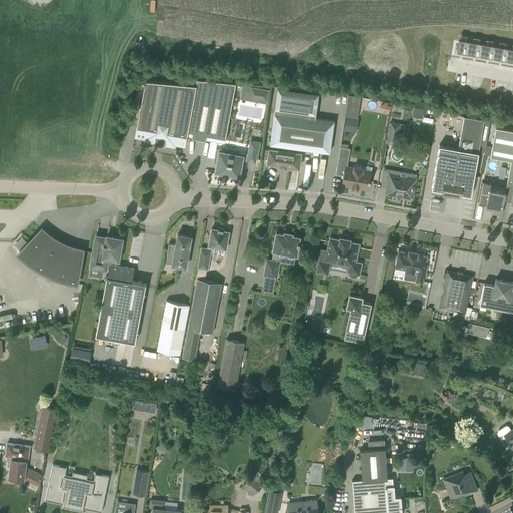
[(459,37),(457,50),(470,52),(473,40),(459,37)]
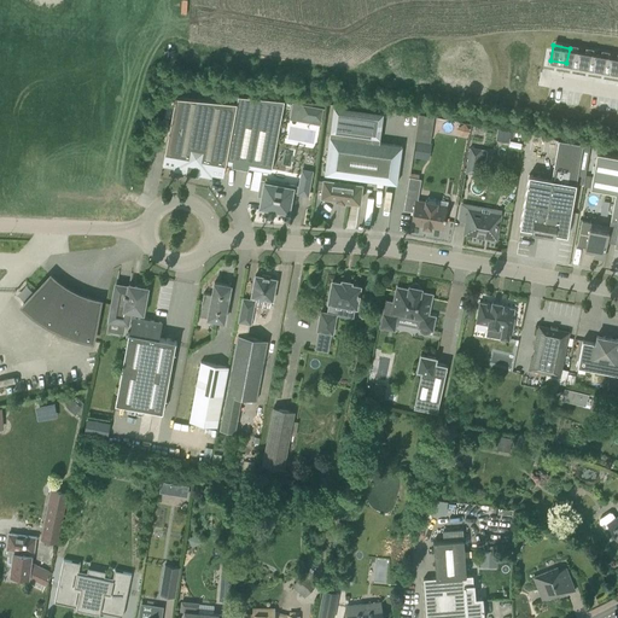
[(570,48),(566,63),(582,65),(586,51),(570,48)]
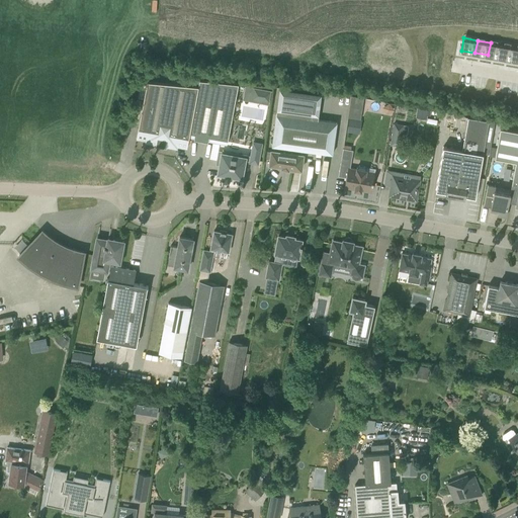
[(491,42),(488,55),(501,58),(504,45),(491,42)]
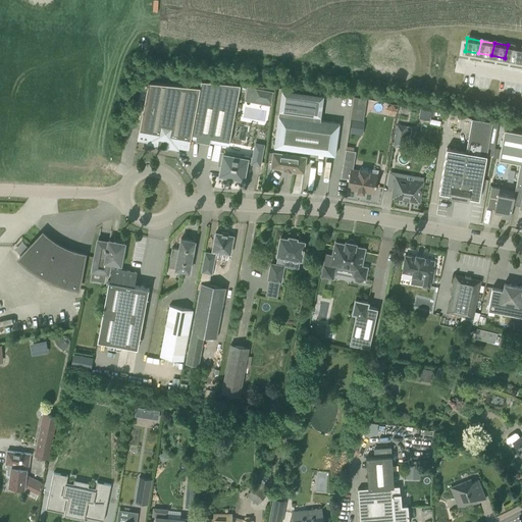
[(508,45),(505,58),(518,60),(521,47),(508,45)]
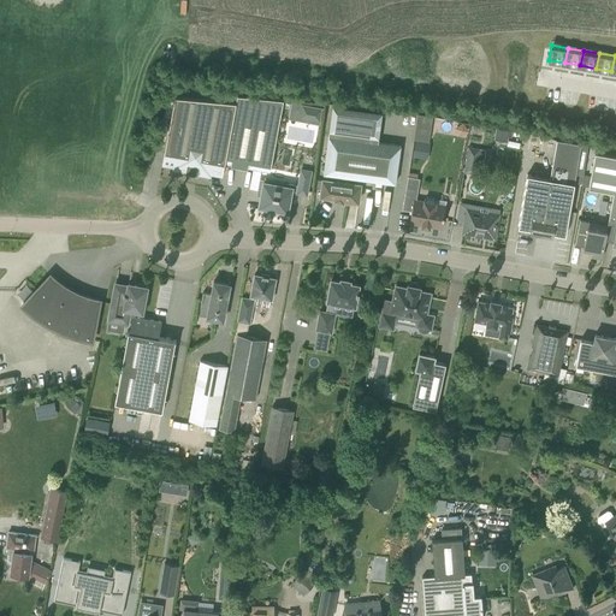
[(237,95),(236,102),(175,96),(161,164),(173,166),(173,170),(185,171),(185,172),(197,175),(197,173),(209,176),(211,173),(223,176),(224,165),(270,172),(283,100),(237,95)]
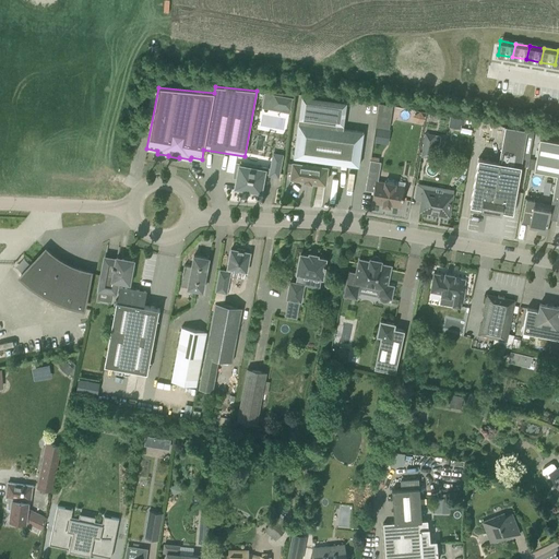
[(293,98),(264,93),(262,108),(289,114),(293,98)]
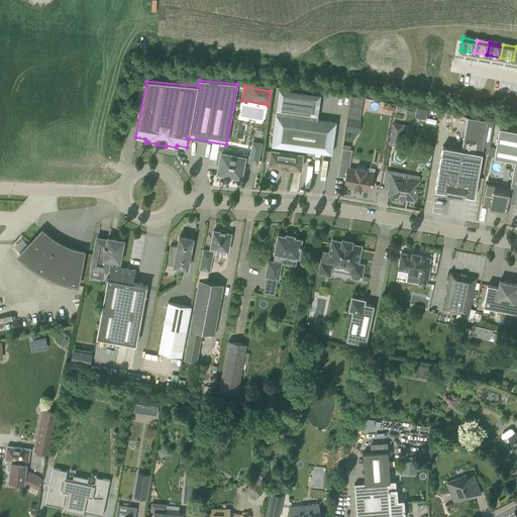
[(346,131),(359,132),(365,96),(350,95),(346,131)]
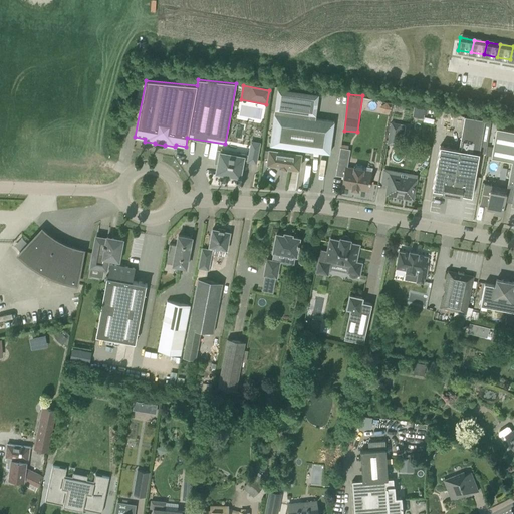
[(388,101),(379,106),(383,113),(392,108),(388,101)]
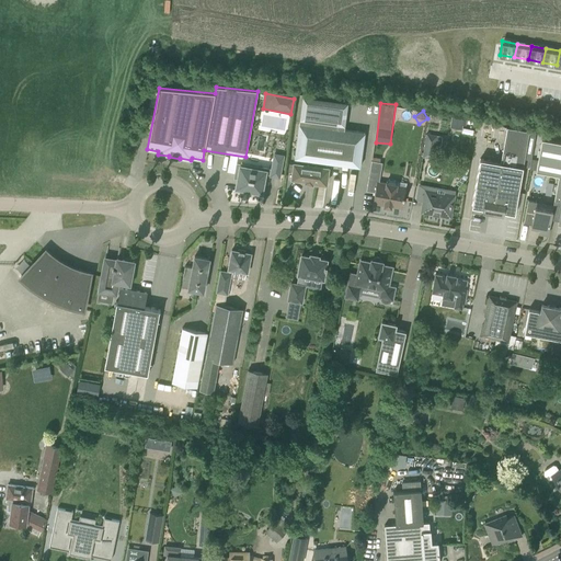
[(450,126),(462,128),(465,118),(453,116),(450,126)]
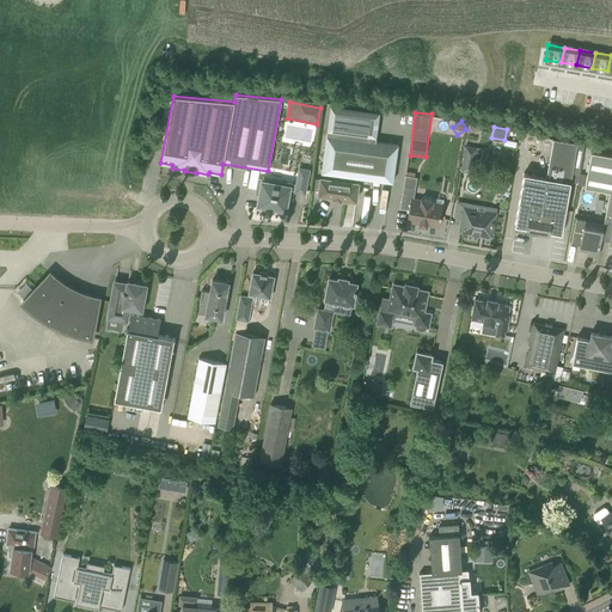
[(320,178),(318,195),(332,197),(332,199),(341,200),(341,199),(356,200),(359,183),(356,183),(356,177),(392,182),(398,145),(375,141),(326,135),(320,172),(323,172),(323,178),(320,178)]
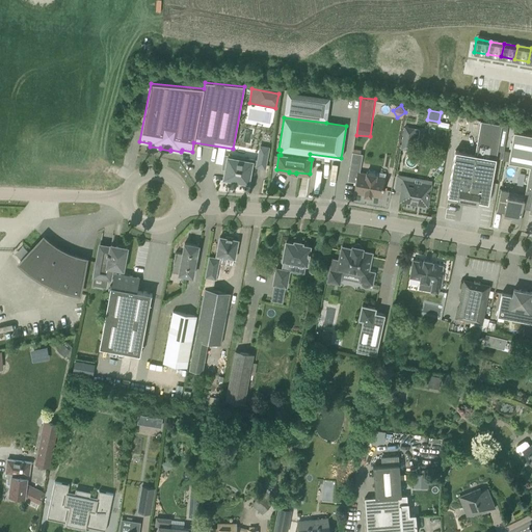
[(478,202),(487,204),(502,125),(480,121),(474,155),(454,152),(447,196),(457,198),(456,201),(477,204),(478,202)]
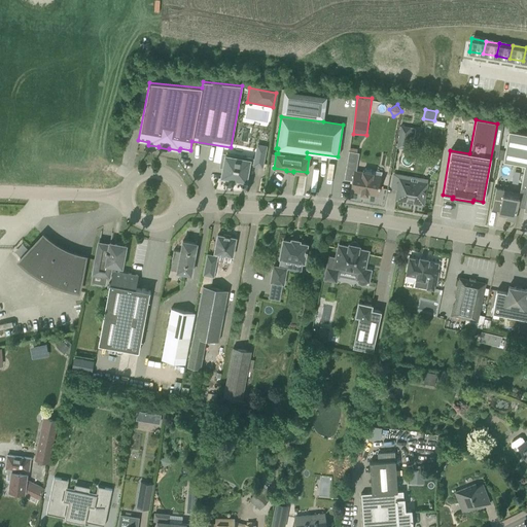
[(400,126),(396,147),(407,149),(409,138),(414,139),(415,128),(411,128),(400,126)]
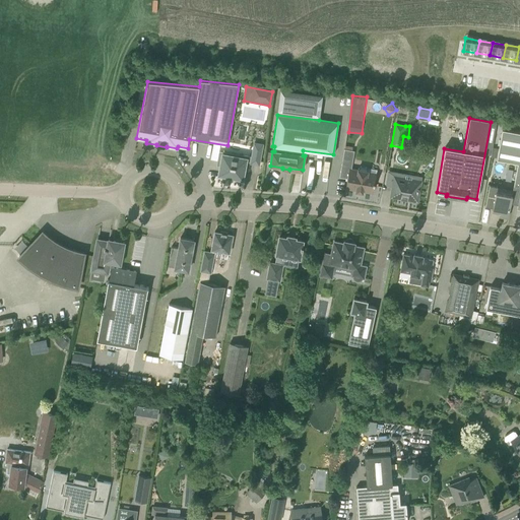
[(518,163),(513,189),(510,202),(518,204),(517,207),(519,207),(519,132),(502,129),(497,159),(518,163)]
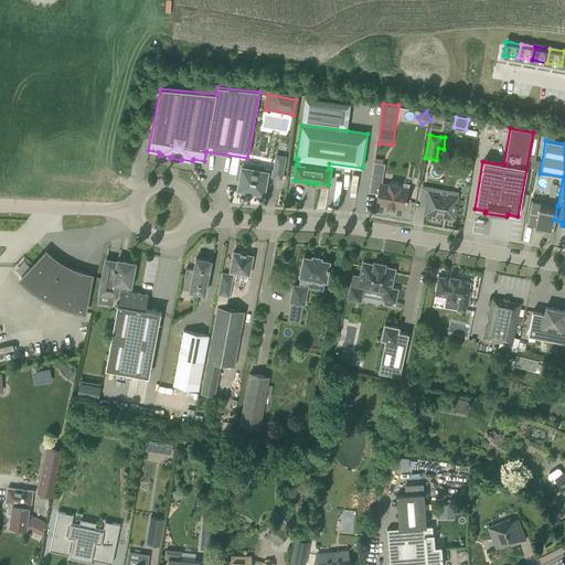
[(272,177),(281,179),(286,157),(276,155),(274,170),(262,168),(260,171),(252,169),(252,172),(241,171),(237,189),(247,191),(247,192),(254,193),(254,192),(263,194),(267,176),(272,177)]
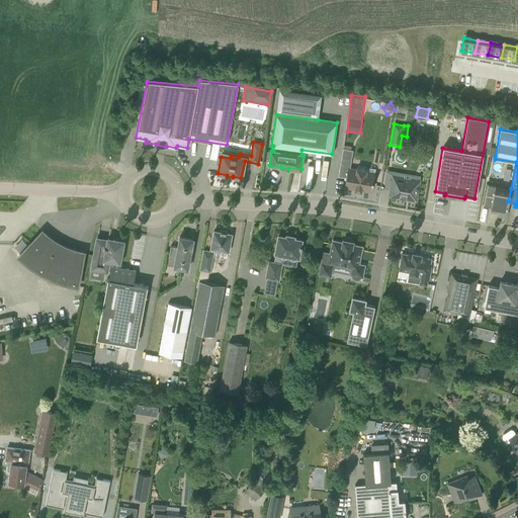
[(361,190),(371,192),(374,172),(366,171),(366,169),(365,167),(359,166),(356,167),(356,169),(348,168),(351,146),(344,145),(344,149),(343,148),(338,176),(346,177),(344,187),(354,189),(354,191),(361,192),(361,190)]
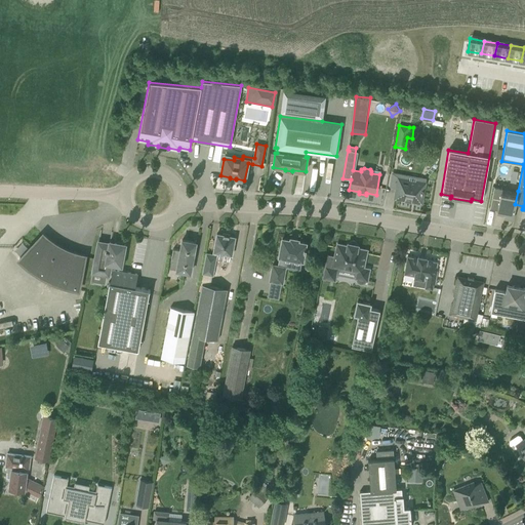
[(414,202),(421,203),(425,183),(398,178),(395,198),(401,199),(401,201),(410,203),(410,200),(414,201),(414,202)]
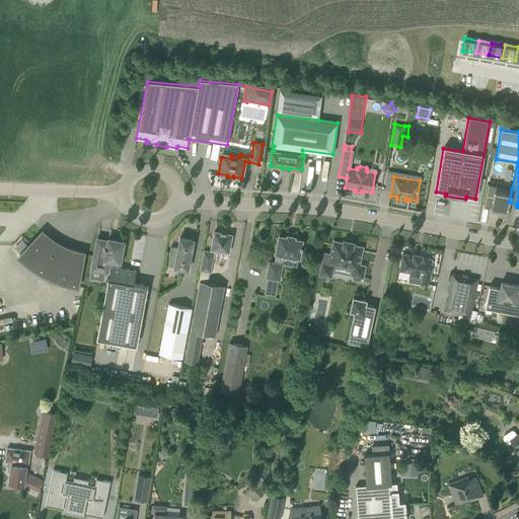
[(509,202),(512,189),(489,184),(485,205),(492,207),(491,211),(499,212),(498,215),(507,217),(509,202)]
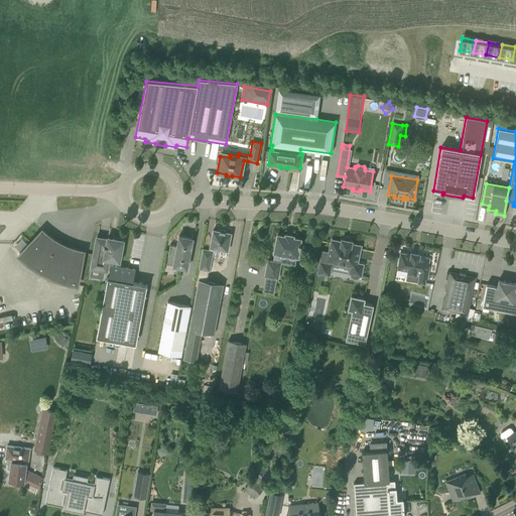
[(228,251),(231,233),(226,232),(226,231),(219,229),(218,231),(213,230),(209,250),(203,249),(199,269),(210,271),(214,249),(228,251)]
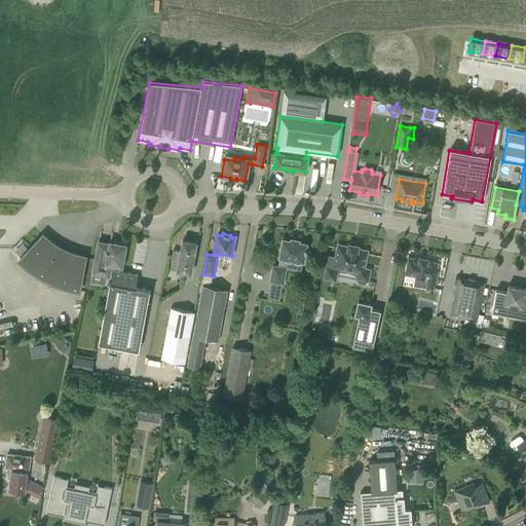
[(70,289),(78,291),(85,256),(78,255),(75,254),(69,252),(63,249),(57,246),(53,243),(48,239),(43,235),(19,261),(26,266),(32,271),(39,275),(46,279),(54,284),(62,287),(70,289)]
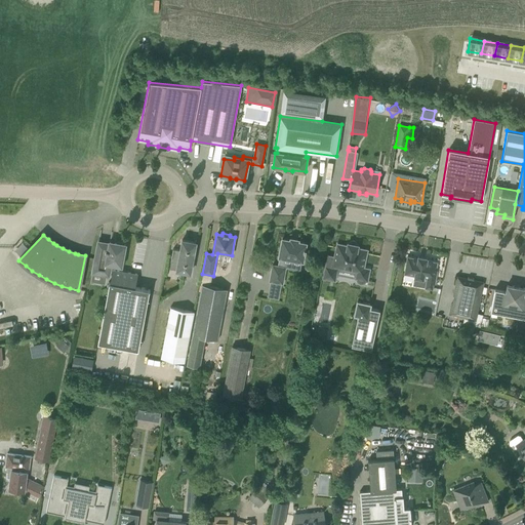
[(285,259),(303,261),(305,252),(306,252),(306,249),(305,249),(306,243),(297,242),(298,240),(290,238),(290,240),(282,239),(279,256),(279,257),(277,266),(272,265),(270,281),(283,284),(286,267),(284,267),(285,259)]
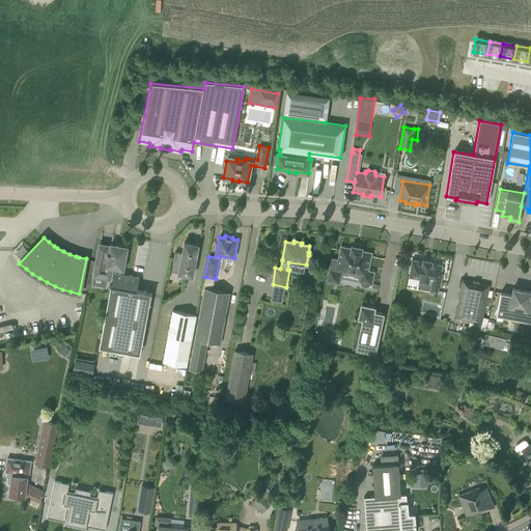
[(175,251),(173,261),(180,262),(178,273),(178,274),(192,276),(193,275),(192,275),(193,271),(194,271),(197,257),(196,256),(198,245),(184,243),(182,253),(175,251)]
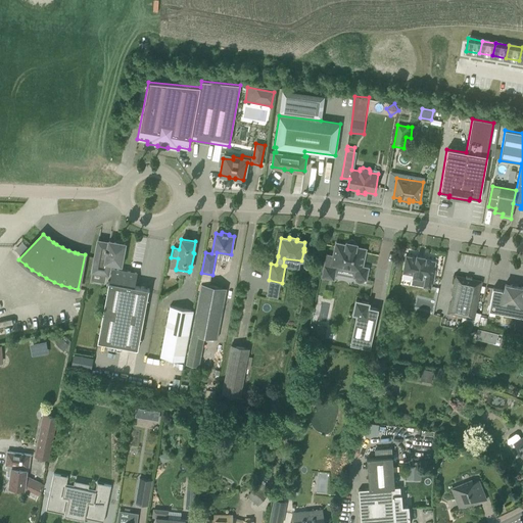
[(116,242),(114,242),(113,247),(108,246),(109,243),(97,241),(92,272),(101,274),(101,271),(106,272),(108,263),(121,265),(125,244),(123,243),(123,242),(116,241),(116,242)]
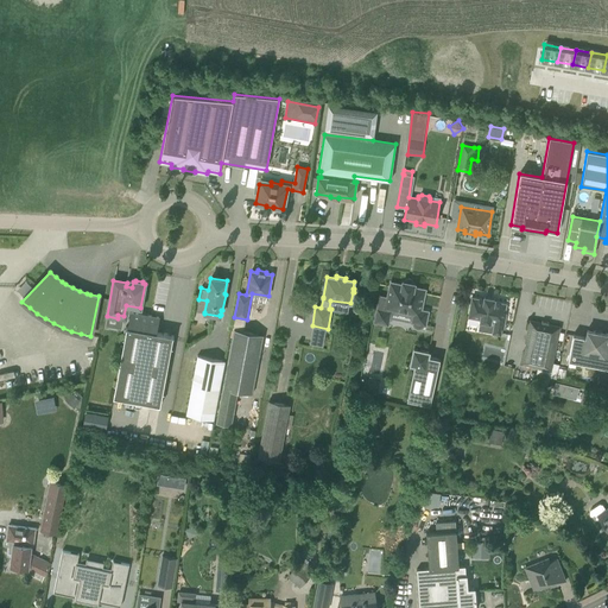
[(380,297),(374,322),(387,324),(391,310),(413,315),(412,322),(413,322),(413,325),(416,327),(419,328),(422,327),(424,324),(425,325),(428,311),(420,310),(425,290),(413,287),(415,284),(403,282),(401,285),(391,283),(387,298),(380,297)]
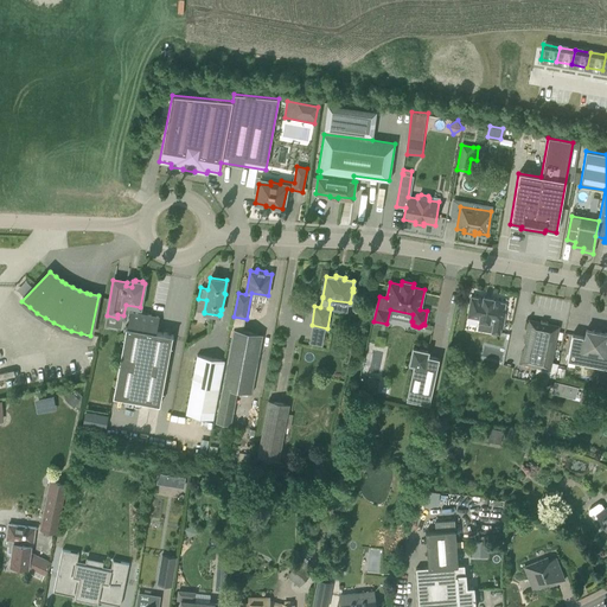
[(505,313),(503,313),(505,304),(493,301),(493,299),(483,296),(483,299),(471,296),(467,317),(479,318),(479,321),(490,323),(490,320),(493,321),(491,332),(499,334),(500,327),(503,328),(505,313)]
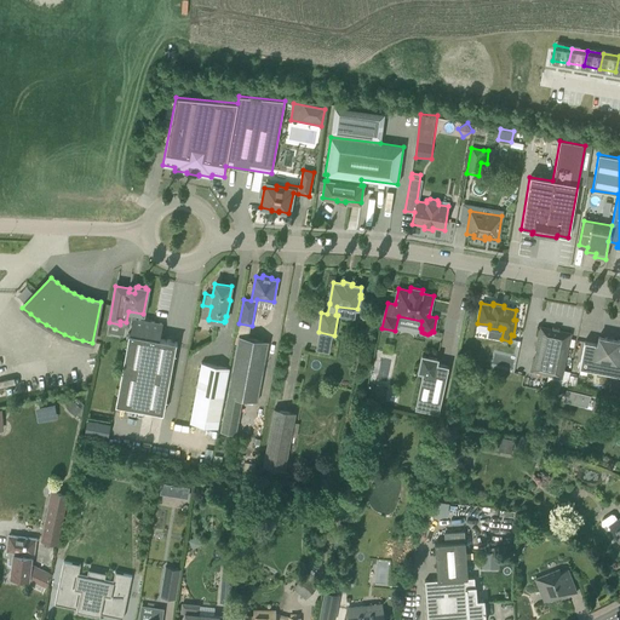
[(159,339),(161,328),(156,327),(154,325),(154,322),(133,319),(131,333),(127,333),(127,334),(128,334),(115,405),(164,413),(176,343),(177,343),(159,339)]
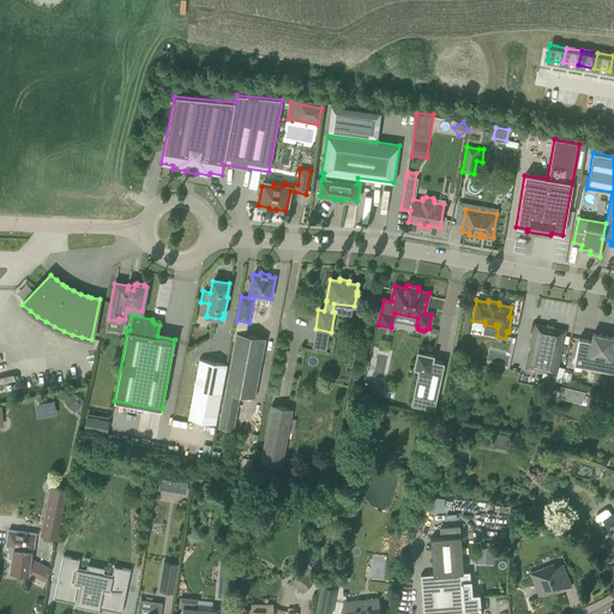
[(535,324),(533,336),(530,345),(531,347),(530,355),(528,355),(525,367),(555,373),(565,330),(553,327),(554,325),(547,324),(547,326),(535,324)]
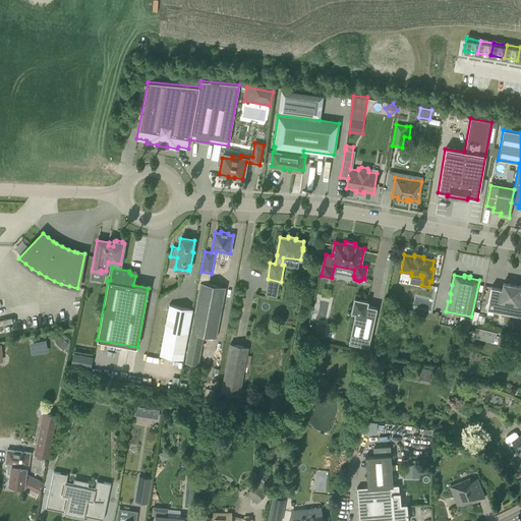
[(226,287),(200,283),(185,362),(198,364),(204,335),(216,338),(226,287)]
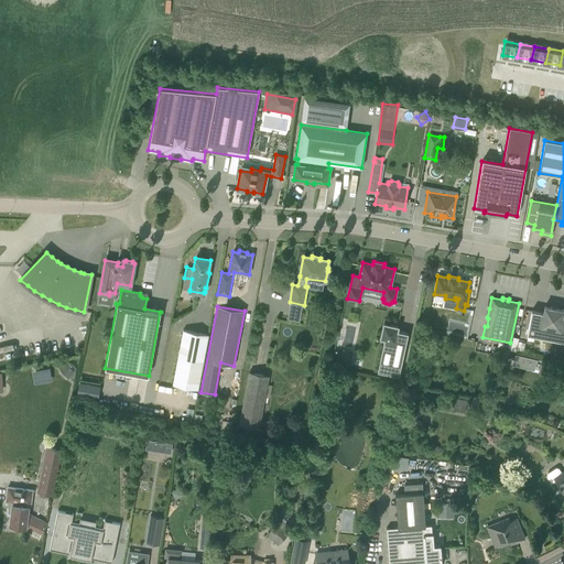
[(563,340),(563,310),(544,306),(543,313),(531,311),(527,334),(563,340)]
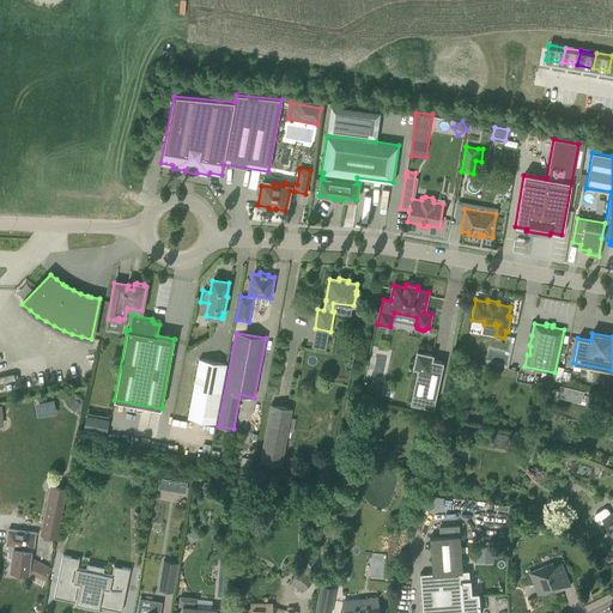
[(443,362),(431,359),(432,354),(417,352),(413,368),(418,368),(410,404),(434,408),(443,362)]
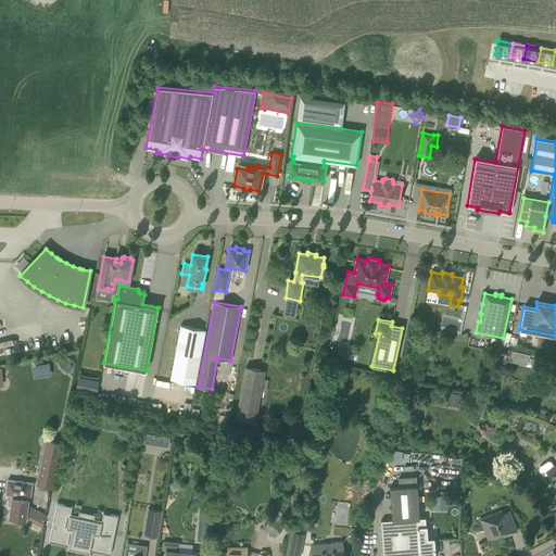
[(196,384),(205,330),(180,325),(171,379),(196,384)]
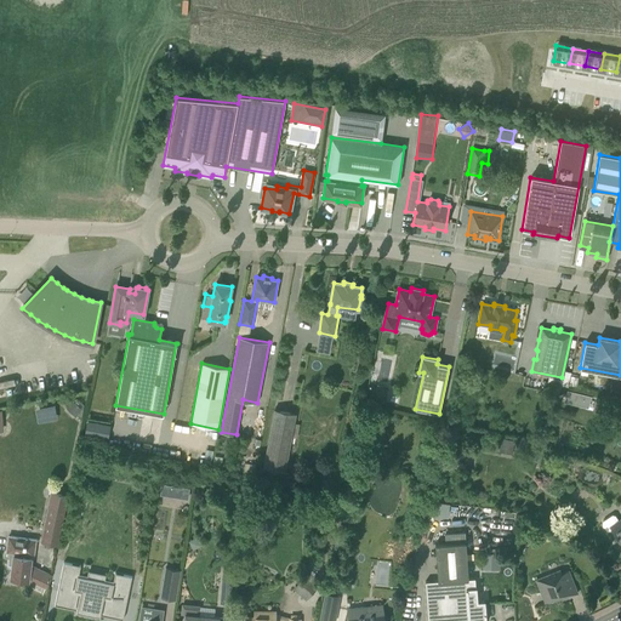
[(374,387),(370,400),(383,403),(386,389),(374,387)]
